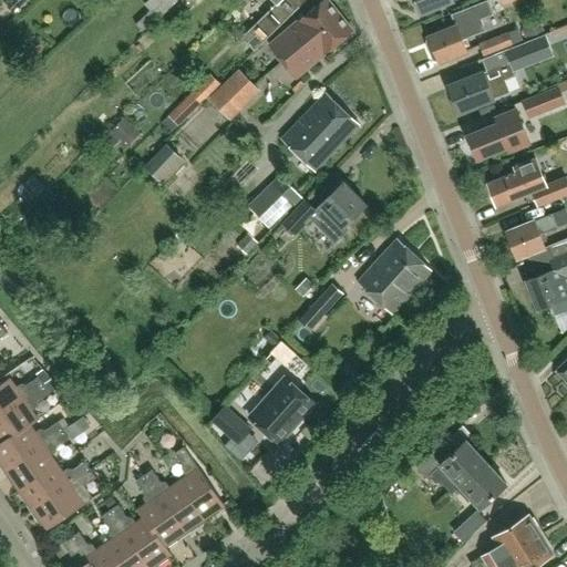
[(175,0),(145,0),(143,2),(151,10),(135,24),(142,31),(156,18),(175,0)]
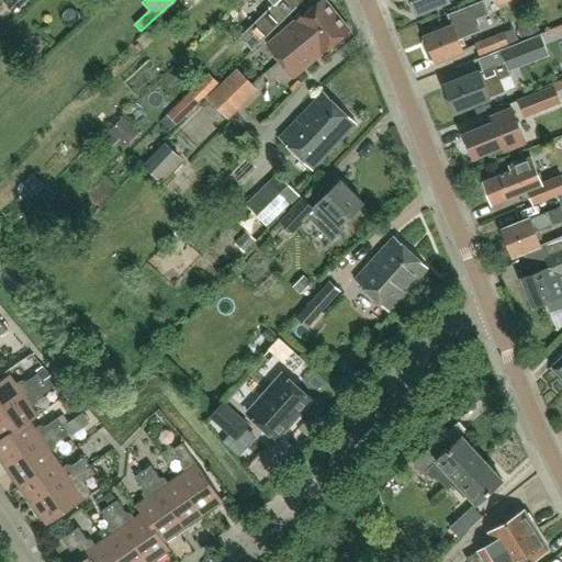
[(292,77),(350,30),(325,0),(321,0),(266,45),(292,77)]
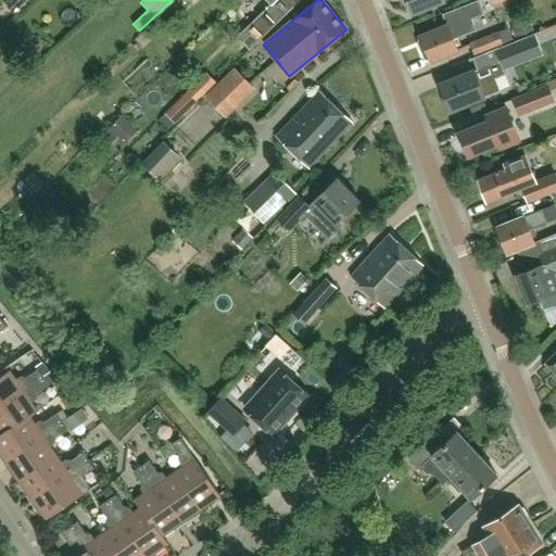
[(405,0),(412,14),(444,1),(443,0),(405,0)]
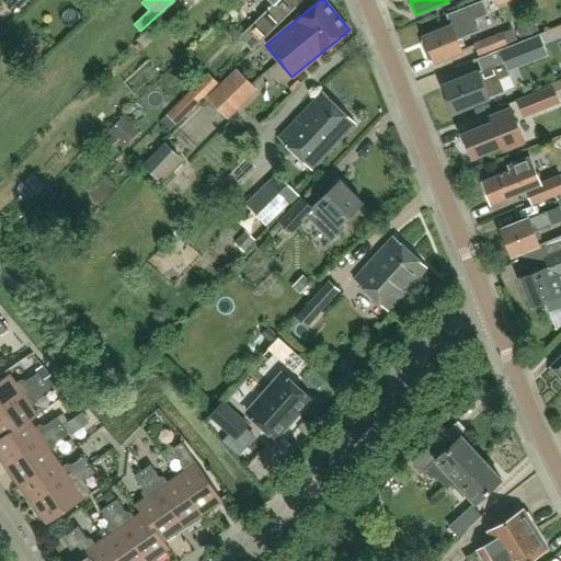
[(482,0),(446,14),(450,26),(424,36),(428,48),(426,49),(425,53),(427,59),(431,61),(433,60),(434,63),(462,52),(457,39),(480,31),(476,19),(488,14),(482,0)]
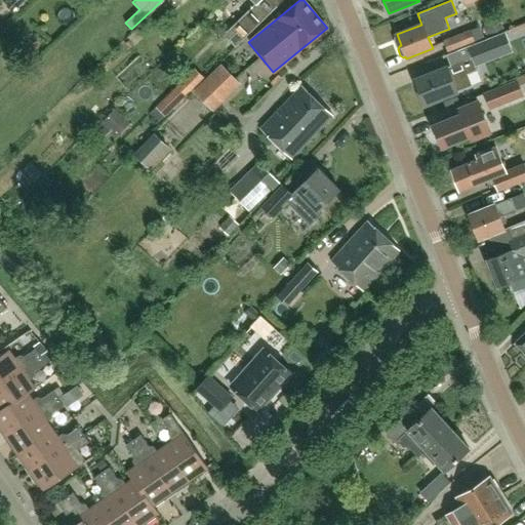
[(235,47),(268,14),(257,4),(256,3),(224,36),(235,47)]
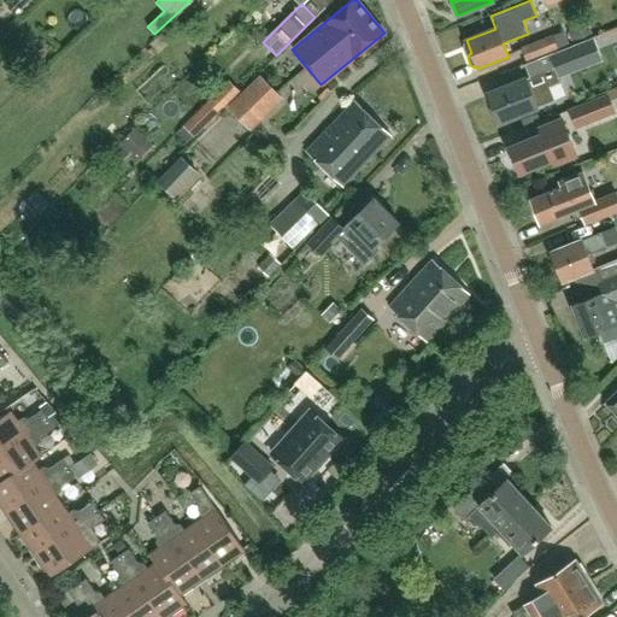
[(564,31),(552,36),(558,50),(569,45),(564,31)]
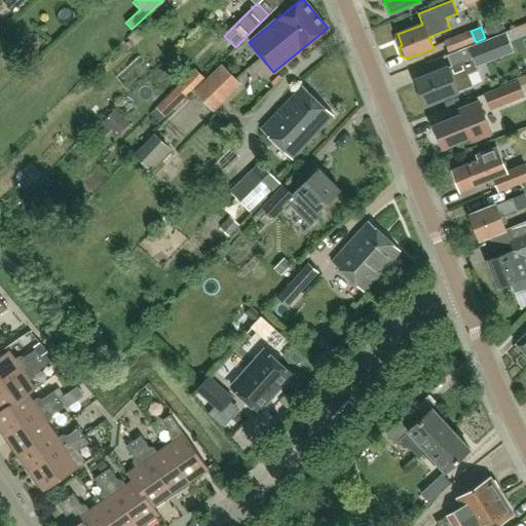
[(476,42),(471,31),(444,41),(449,52),(476,42)]
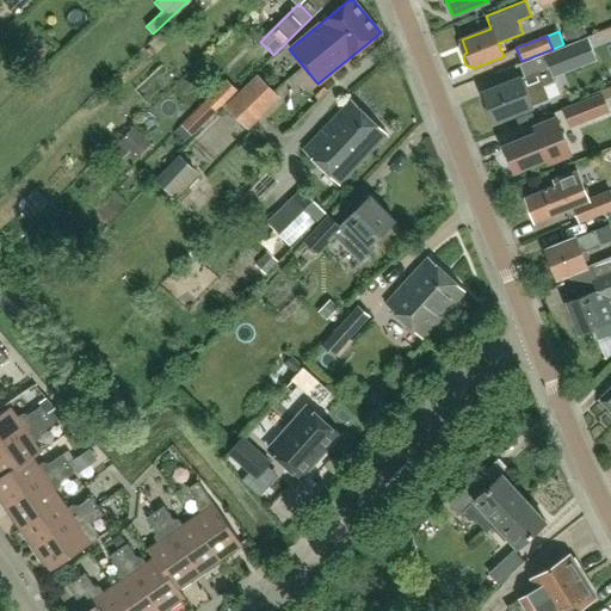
[(574,61),(568,45),(522,63),(528,76),(483,93),(494,122),(532,107),(531,105),(549,99),(543,85),(554,80),(550,71),(574,61)]
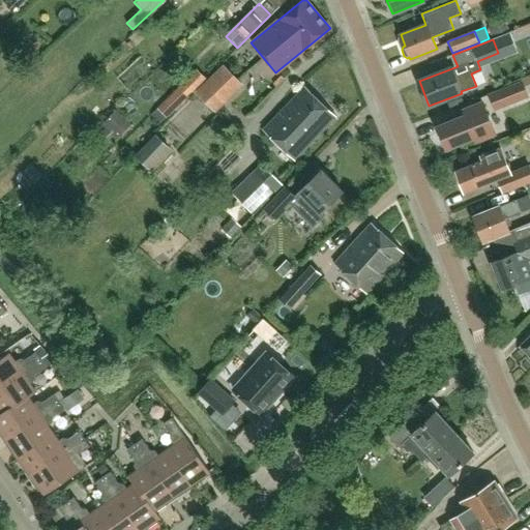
[(215,112),(243,85),(224,65),(197,92),(215,112)]
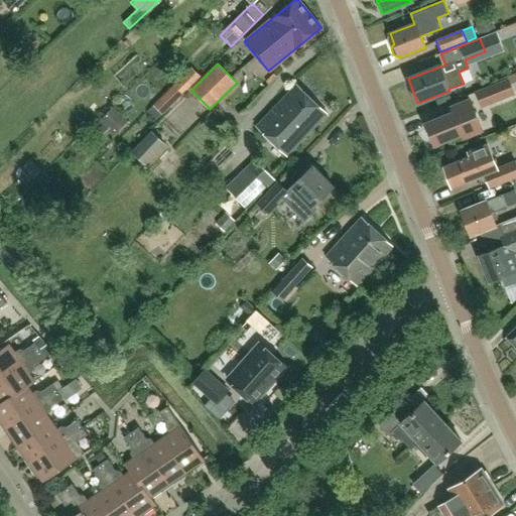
[(163,116),(191,88),(202,78),(191,68),(153,105),(163,116)]
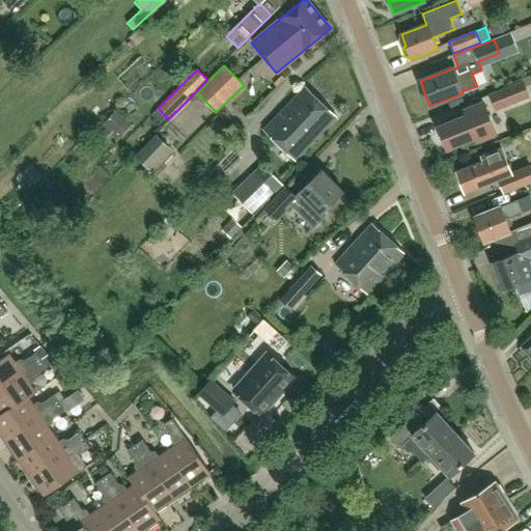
[(496,111),(515,103),(508,86),(488,94),(496,111)]
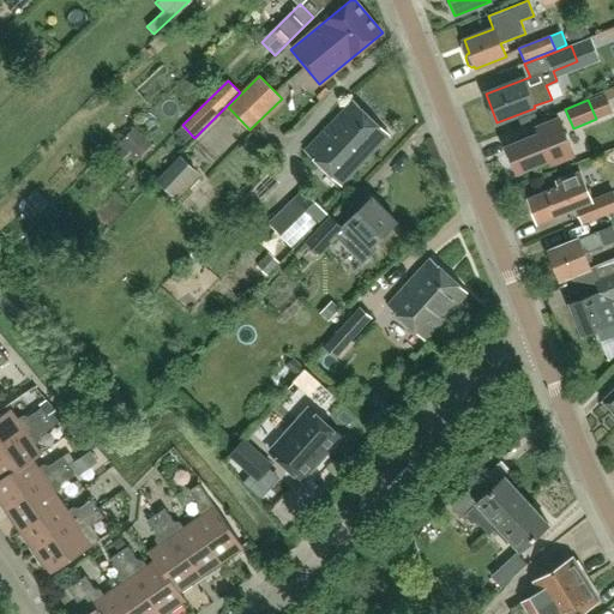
[(342,186),(389,136),(353,101),(305,151),(342,186)]
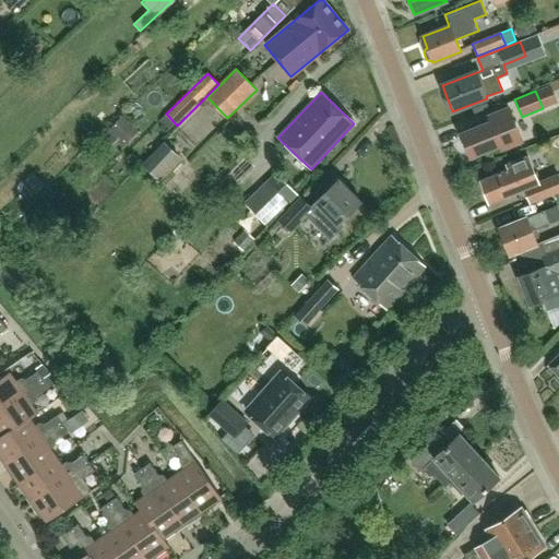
[(503,151),(524,142),(509,106),(488,115),(491,122),(462,134),(471,157),(501,144),(503,151)]
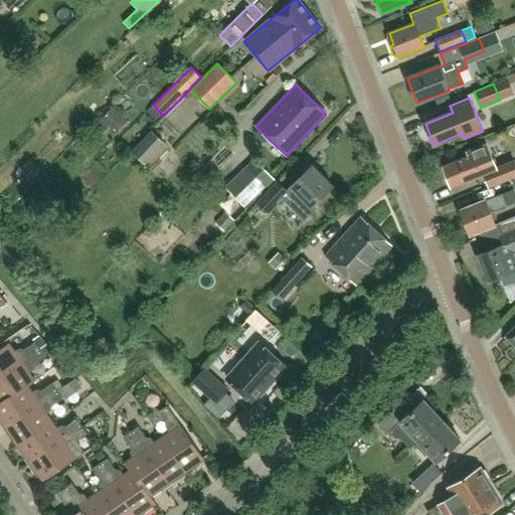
[(115,106),(97,124),(105,132),(123,114),(115,106)]
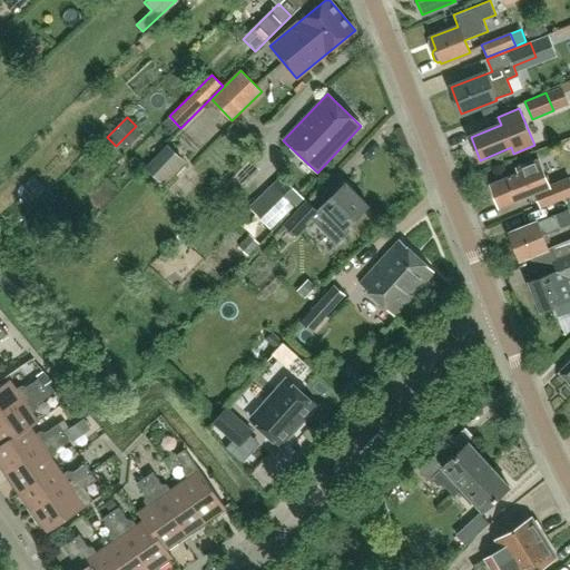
[(184,160),(168,145),(147,167),(161,183),(184,160)]
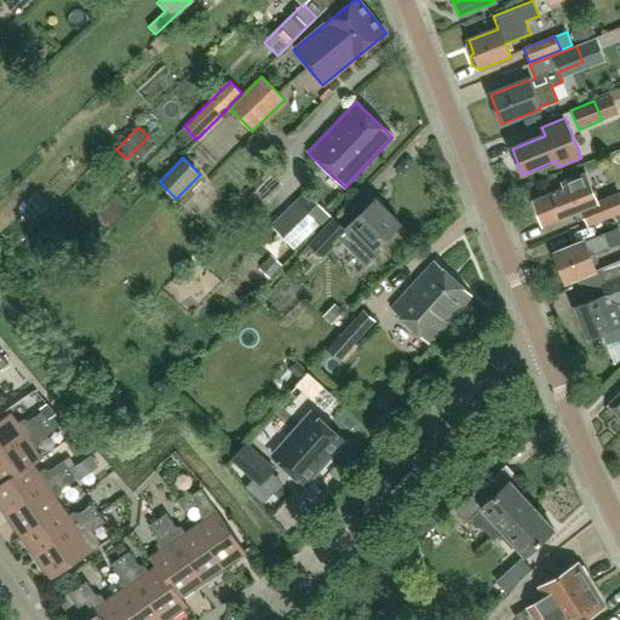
[(596,204),(584,174),(560,184),(562,189),(533,201),(543,225),(581,211),(587,225),(619,212),(619,196),(619,195),(596,204)]
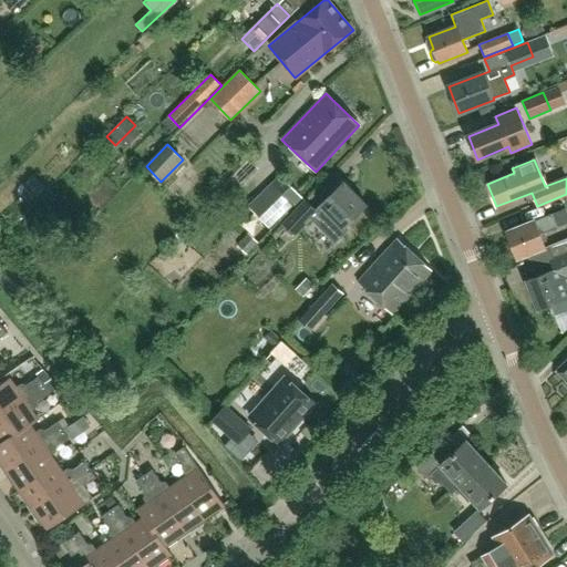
[(342,228),(367,205),(344,183),(316,210),(306,200),(284,224),(295,235),(311,218),(318,226),(330,215),(342,228)]
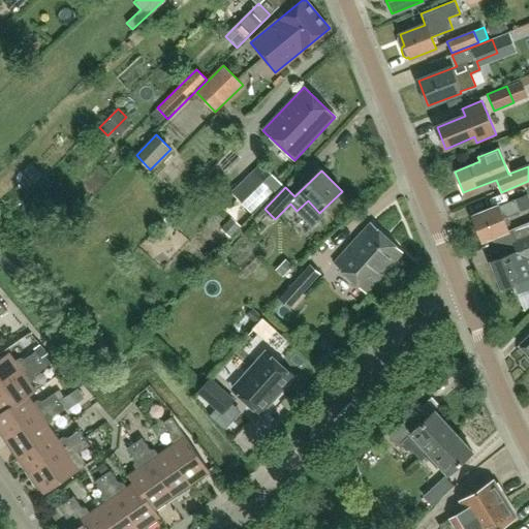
[(249,212),(273,190),(255,172),(231,193),(249,212)]
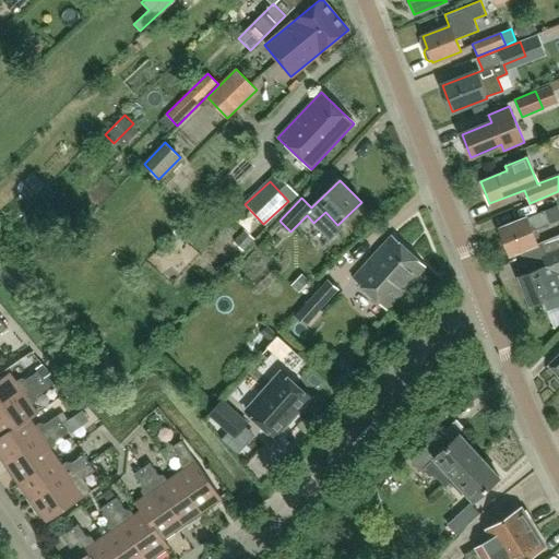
[(537,245),(532,232),(548,225),(543,212),(499,229),(510,256),(537,245)]
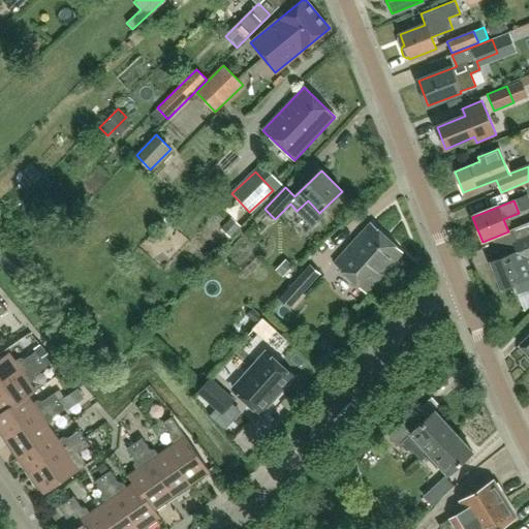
[(230,217),(221,227),(230,237),(240,226),(230,217)]
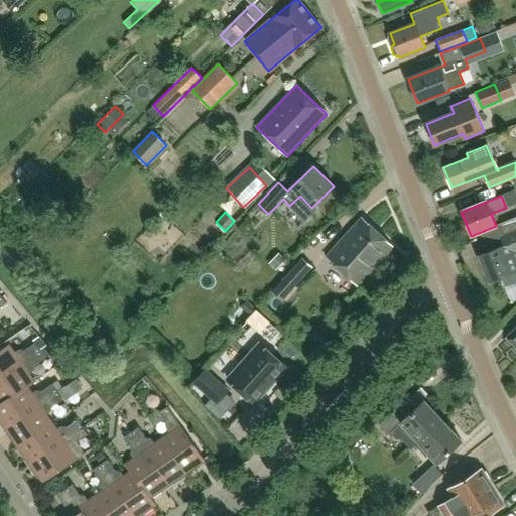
[(503,235),(515,229),(515,217),(499,225),(503,235)]
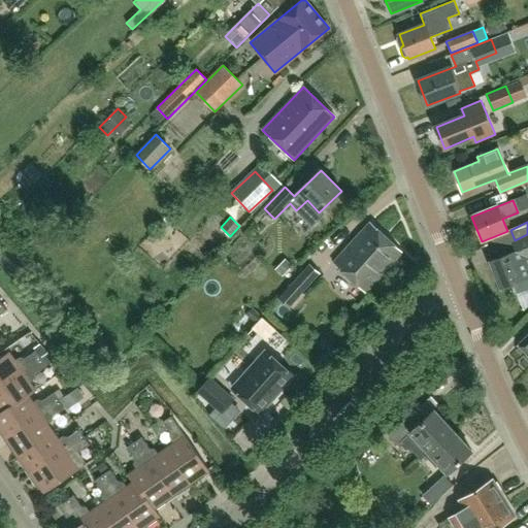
[(365,293),(402,252),(369,223),(333,263),(365,293)]
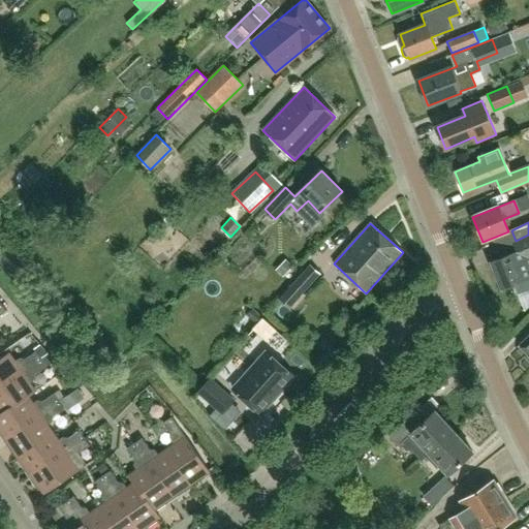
[(528,235),(516,241),(520,250),(490,262),(501,289),(514,284),(519,296),(528,290),(528,235)]
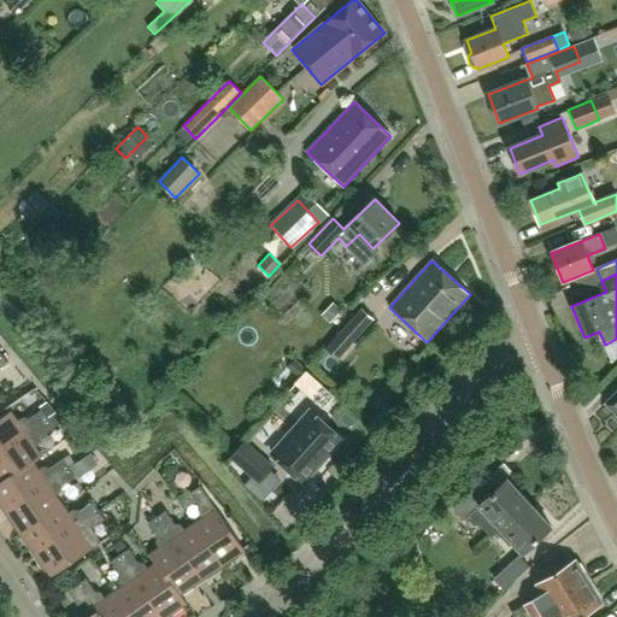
[(334,301),(322,315),(329,323),(342,310),(334,301)]
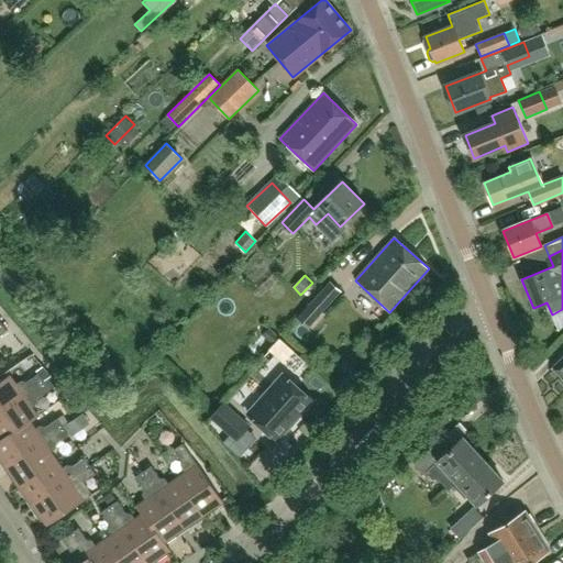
[(320,315),(341,290),(331,282),(309,305),(320,315)]
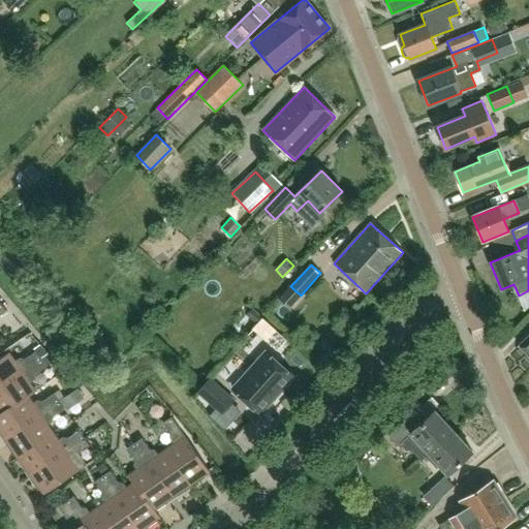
[(528,290),(519,296),(525,312),(525,311),(528,307),(528,290)]
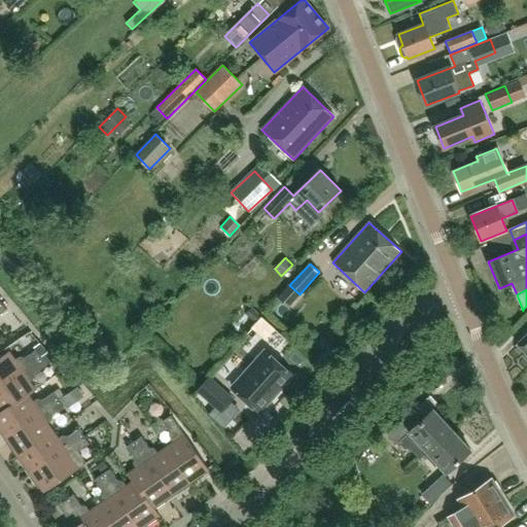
[(252,307),(245,314),(254,322),(261,315),(252,307)]
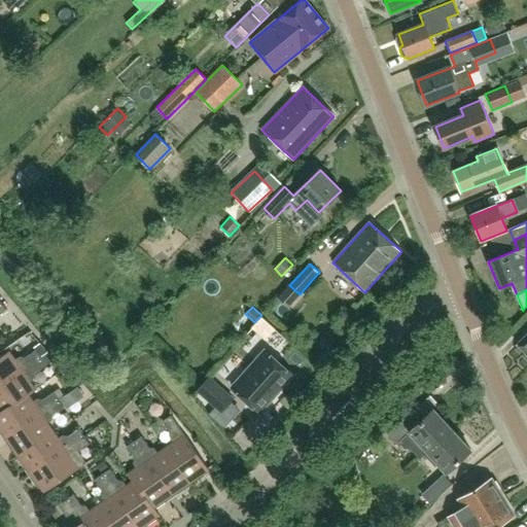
[(245,314),(239,321),(248,329),(254,322),(245,314)]
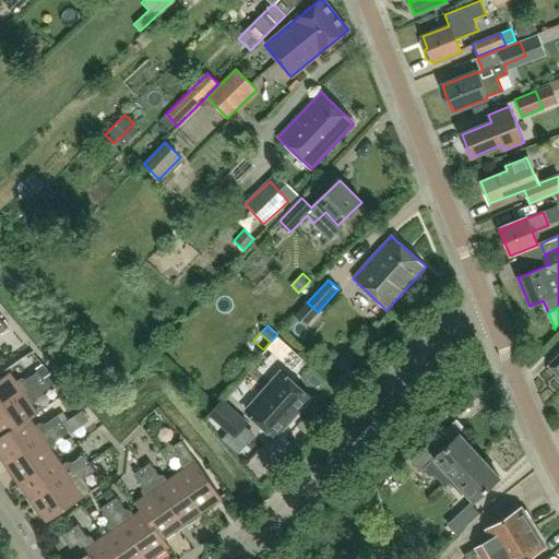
[(558,377),(558,354),(548,366),(558,377)]
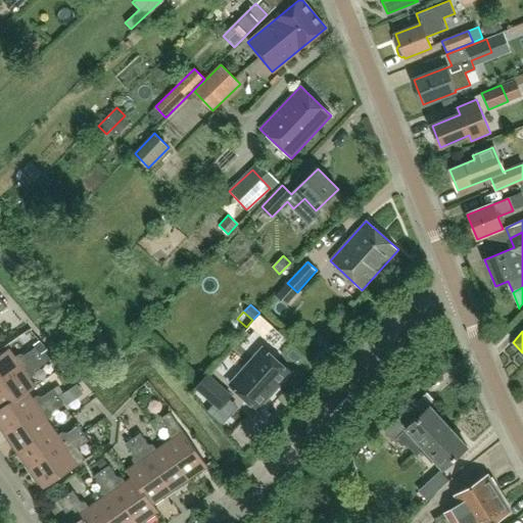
[(0,383),(41,355),(36,347),(25,355),(19,354),(15,358),(9,349),(0,354),(0,383)]
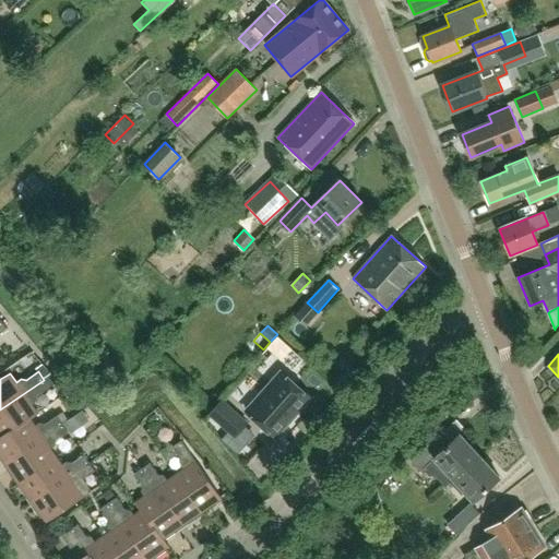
[(309,399),(281,372),(246,411),(275,437),(309,399)]
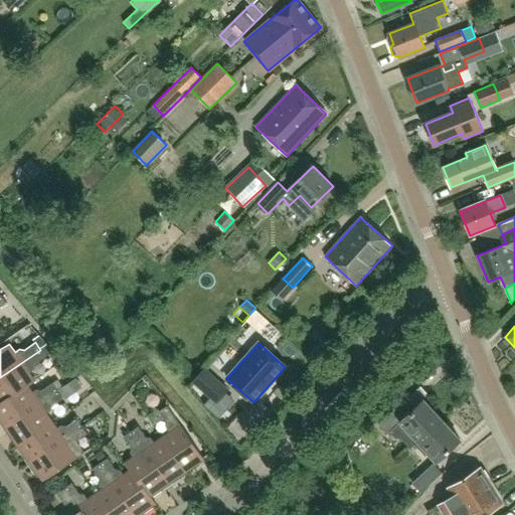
[(313,345),(307,349),(309,354),(314,357),(319,353),(318,348),(313,345)]
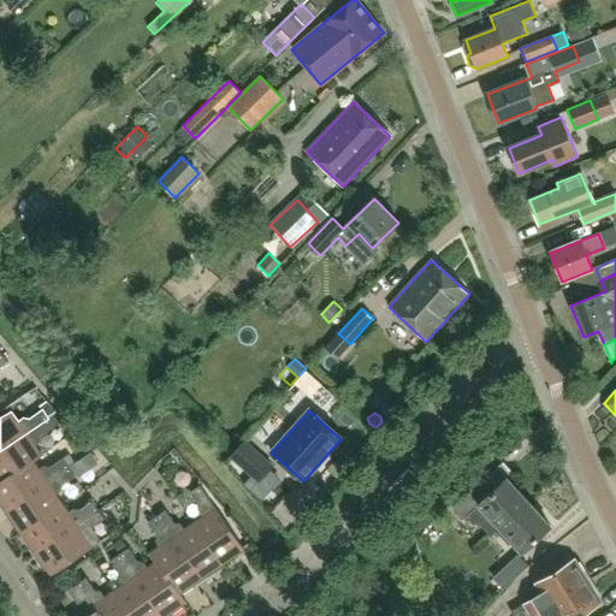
[(0,483),(41,455),(35,446),(40,443),(41,437),(54,427),(48,419),(0,451),(0,483)]
